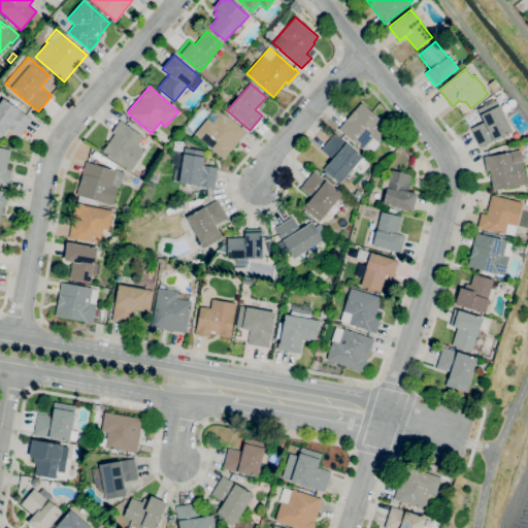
[(0,138),(0,102),(3,98),(32,120),(20,137),(8,129),(0,138)]
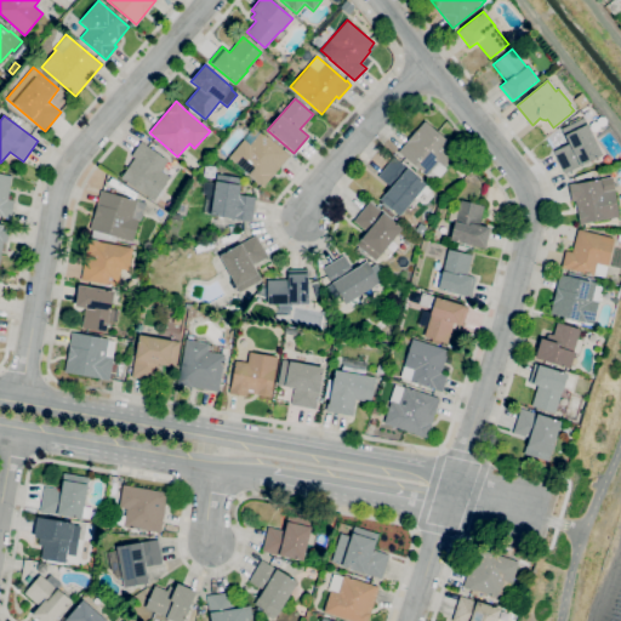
[(564,174),(553,152),(568,144),(564,137),(560,130),(584,118),(603,155),(564,174)]
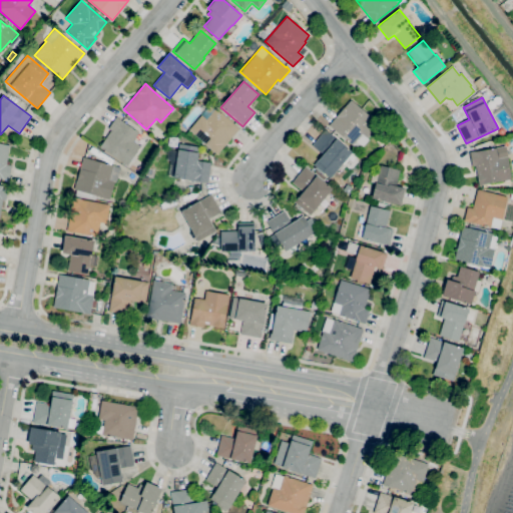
[(359,150),(353,145),(352,146),(329,125),(330,124),(336,116),(350,100),(379,125),(367,138),(369,139),(359,150)]
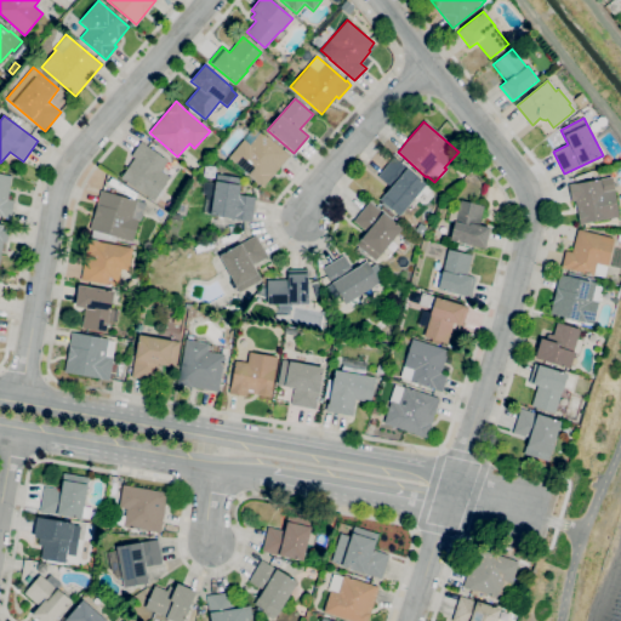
[(263,187),(228,158),(244,140),(250,144),(261,131),(290,155),(263,187)]
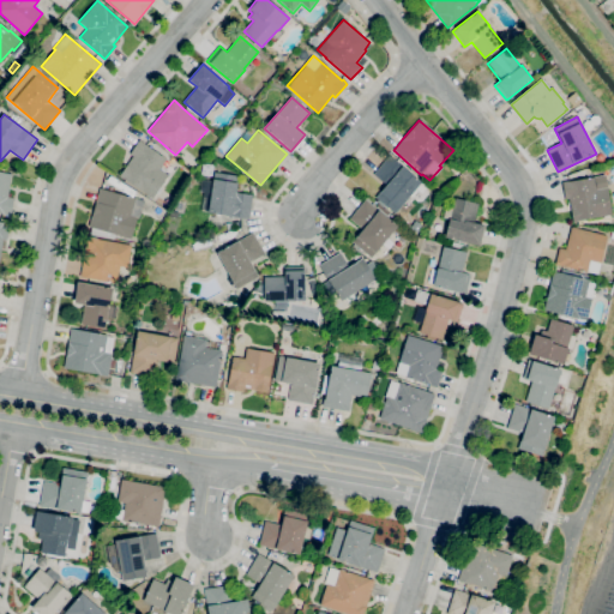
[(152,198),(120,176),(133,156),(130,154),(139,140),(143,143),(143,144),(166,160),(160,169),(168,175),(152,198)]
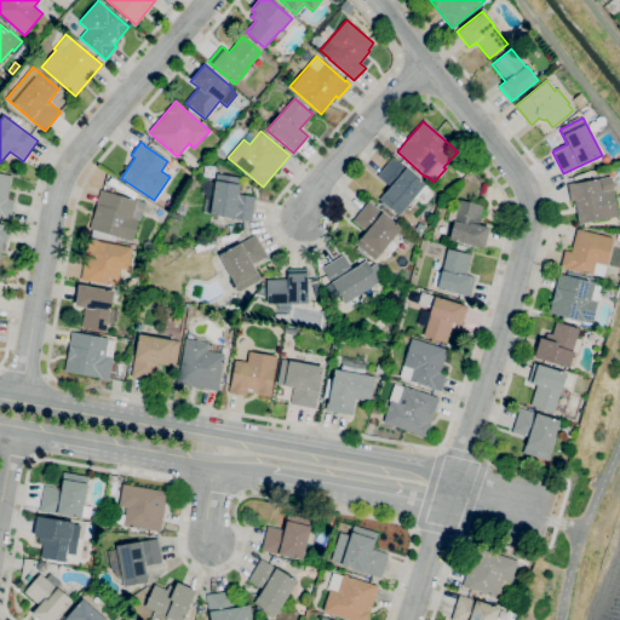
[(399,217),(379,200),(385,193),(390,188),(377,177),(392,158),(406,170),(405,170),(424,185),(429,190),(420,201),(419,200),(409,211),(406,207),(399,217)]
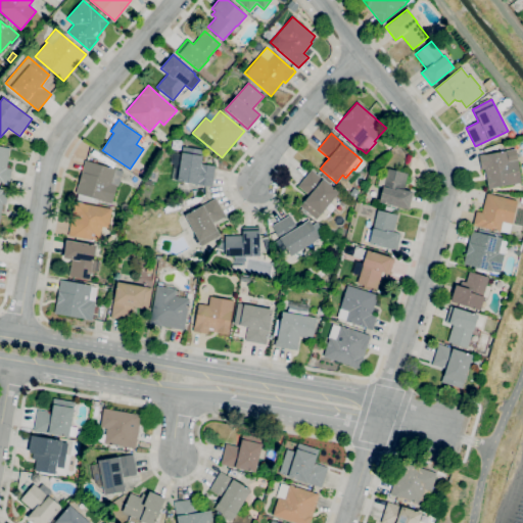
[(180,150),(171,149),(173,139),(182,141),(180,150)]
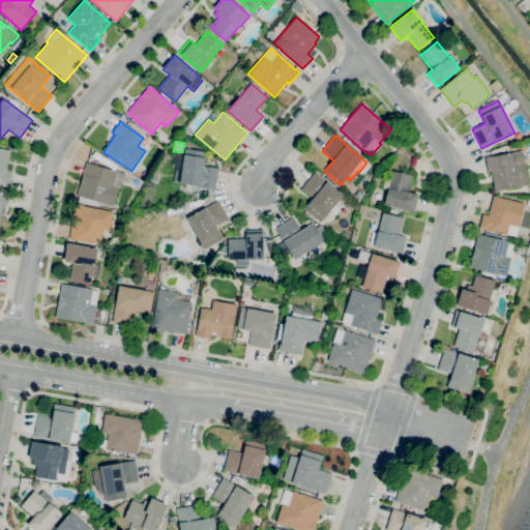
[(8,186),(0,184),(0,148),(10,150),(6,170),(11,171),(8,186)]
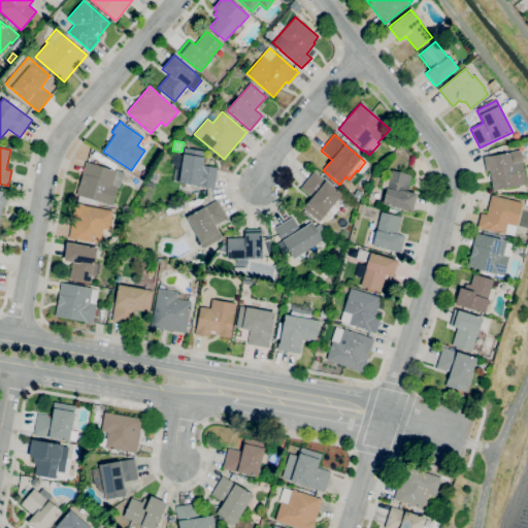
[(213,189),(178,183),(179,180),(175,179),(178,162),(182,163),(184,149),(205,152),(203,165),(217,167),(213,189)]
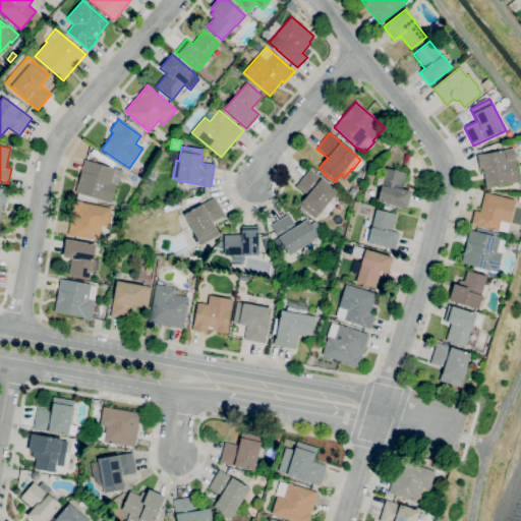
[(485,187),(483,177),(484,177),(482,168),(479,169),(478,162),(477,162),(476,154),(504,150),(505,161),(516,159),(519,182),(485,187)]
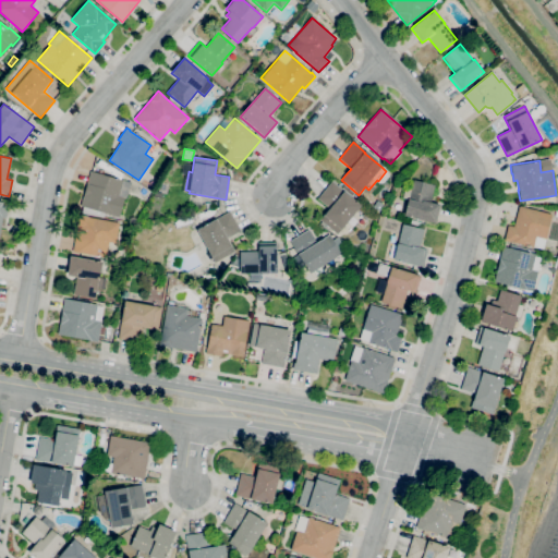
[(119,218),(105,214),(104,218),(82,214),(83,207),(81,207),(91,171),(123,181),(119,196),(125,198),(119,218)]
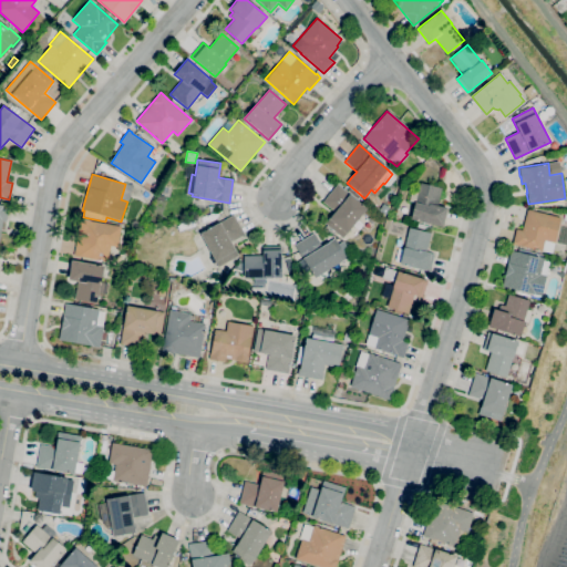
[(442,227),(410,219),(414,204),(406,203),(410,192),(418,193),(420,183),(442,188),(437,206),(447,208),(442,227)]
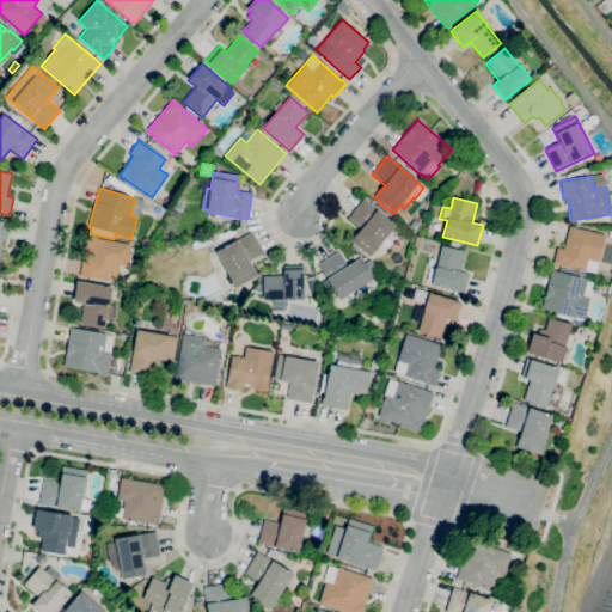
[(369,258),(352,243),(356,237),(355,237),(361,228),(348,218),(363,199),(396,226),(373,252),(374,252),(369,258)]
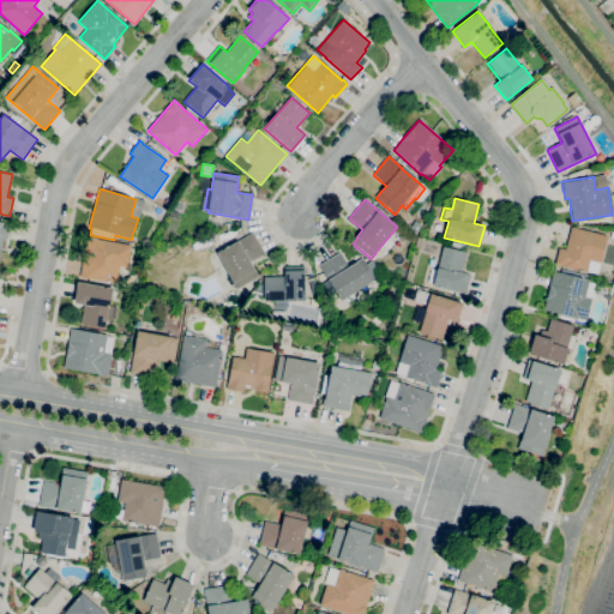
[(0,254),(0,221),(1,222),(10,223),(6,240),(2,240),(0,254)]
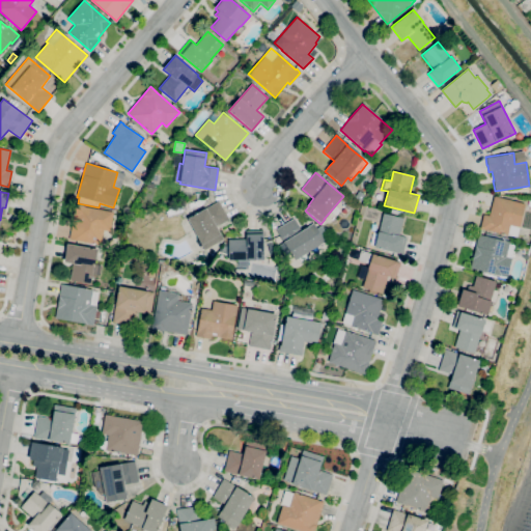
[(516,238),(507,235),(480,228),(483,215),(488,216),(494,196),(524,204),(519,227),(516,238)]
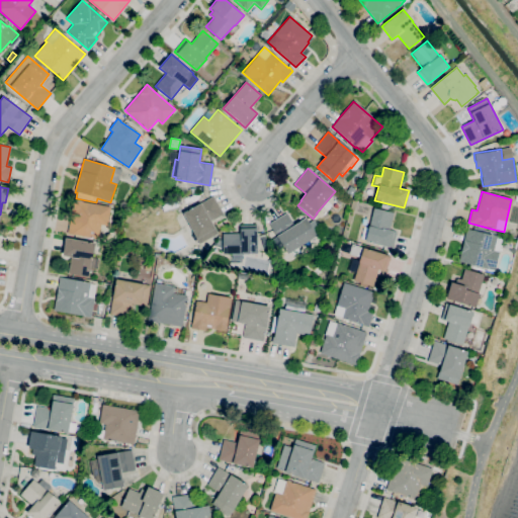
[(199,244),(196,239),(182,213),(200,203),(213,196),(224,214),(210,222),(218,234),(199,244)]
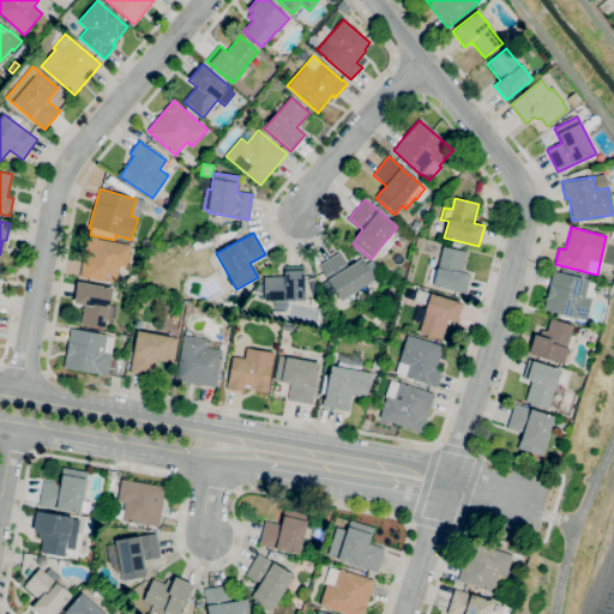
[(116,283),(80,277),(88,238),(131,246),(127,268),(120,266),(116,283)]
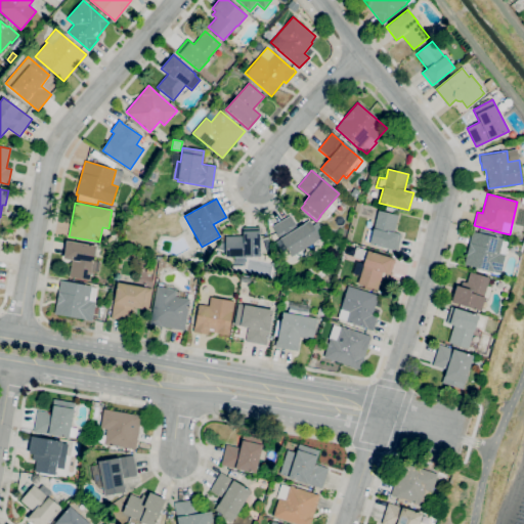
[(397,251),(394,250),(394,251),(368,245),(373,228),(374,228),(378,211),(398,216),(394,233),(398,234),(401,234),(397,251)]
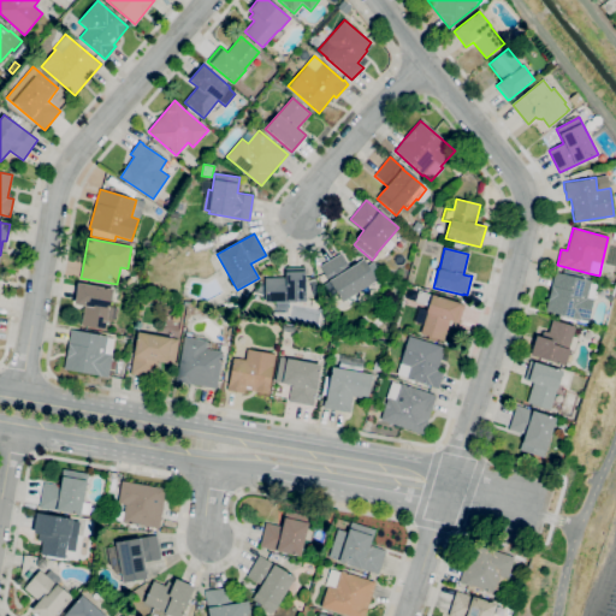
[(341,302),(329,280),(320,266),(341,254),(349,268),(355,265),(355,264),(363,259),(377,280),(369,284),(371,284),(341,302)]
